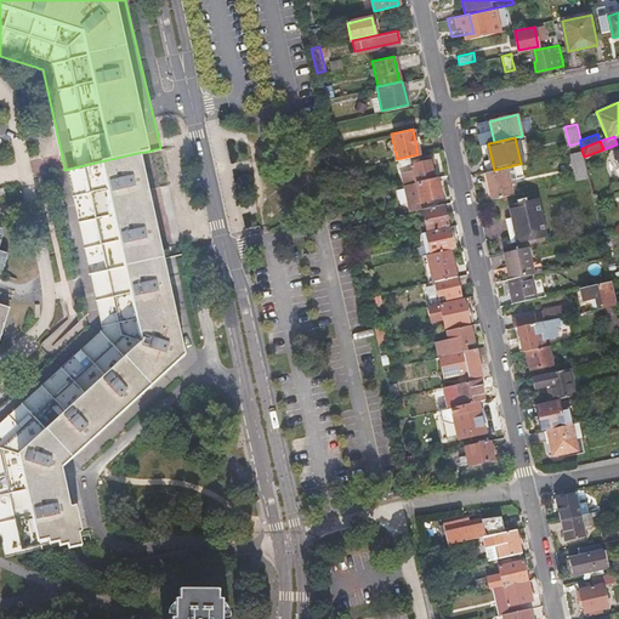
[(64,170),(62,170),(56,171),(67,225),(89,323),(0,403),(0,546),(44,537),(44,539),(61,535),(62,545),(79,543),(78,539),(91,537),(77,469),(197,357),(164,208),(152,151),(137,153),(90,164),(64,170)]
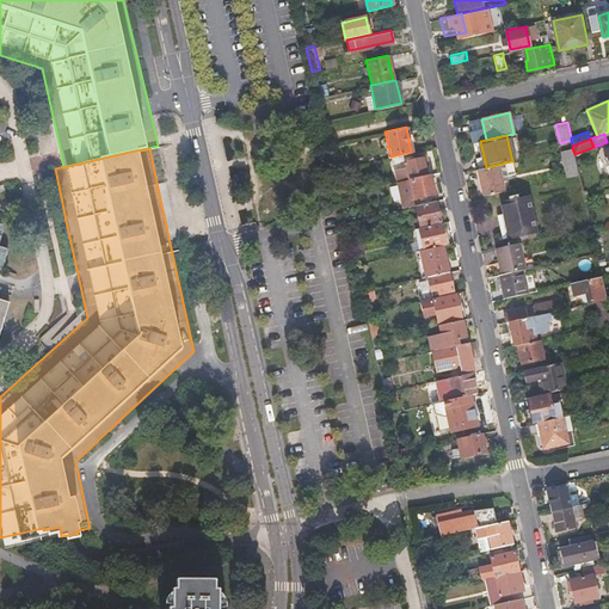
[(567,176),(578,173),(574,154),(572,148),(561,151),(567,176)]
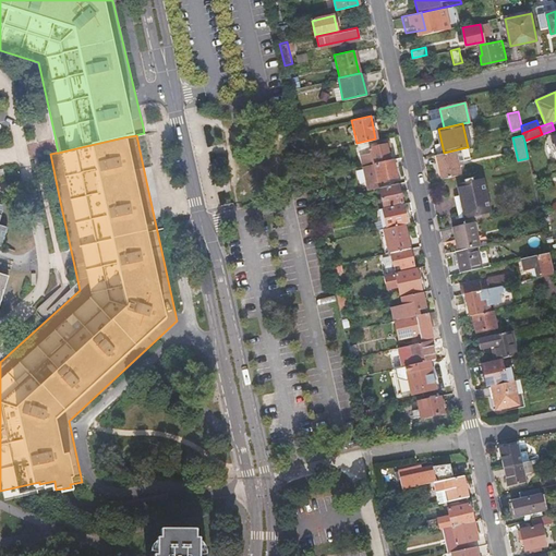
[(374,162),(389,159),(388,152),(391,150),(388,139),(371,142),(372,146),(370,146),(370,150),(359,154),(362,165),(372,162),(374,162)]
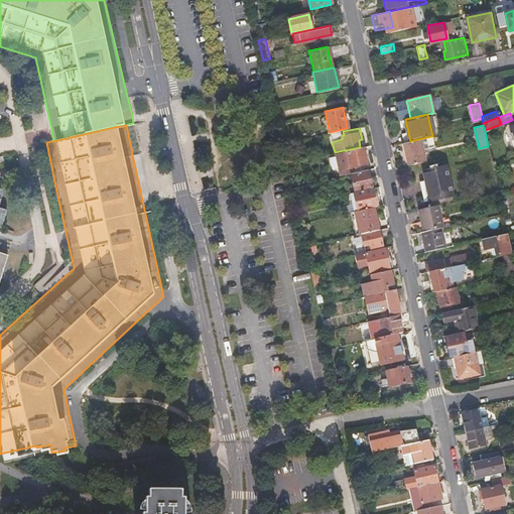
[(408,164),(425,160),(423,149),(434,146),(431,136),(410,141),(404,143),(408,164)]
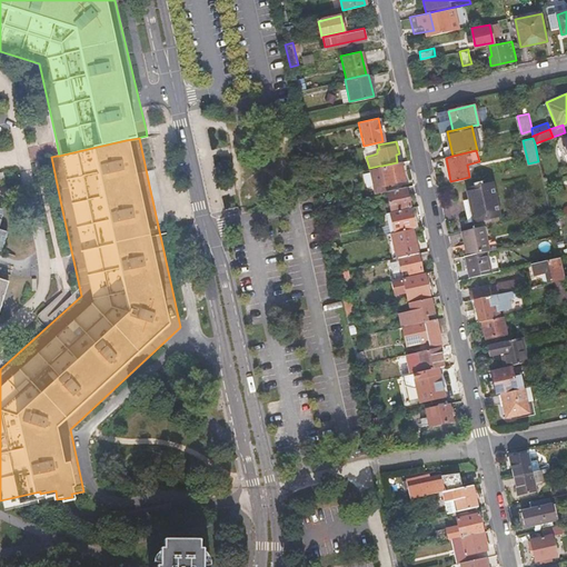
[(399,161),(397,162),(381,166),(379,166),(369,168),(375,192),(386,190),(387,190),(386,185),(404,180),(399,161)]
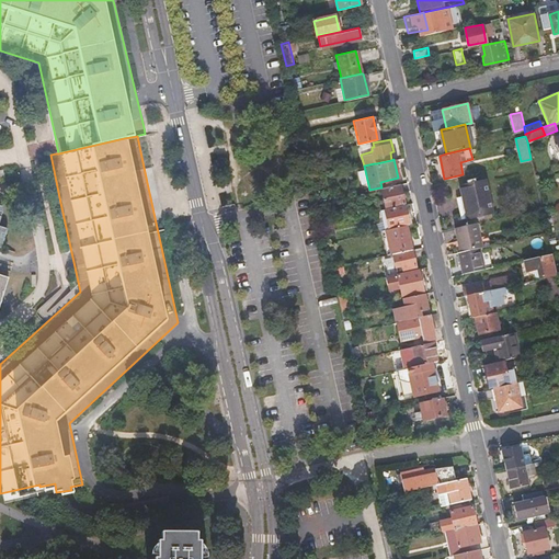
[(463,200),(488,194),(485,180),(460,185),(463,200)]
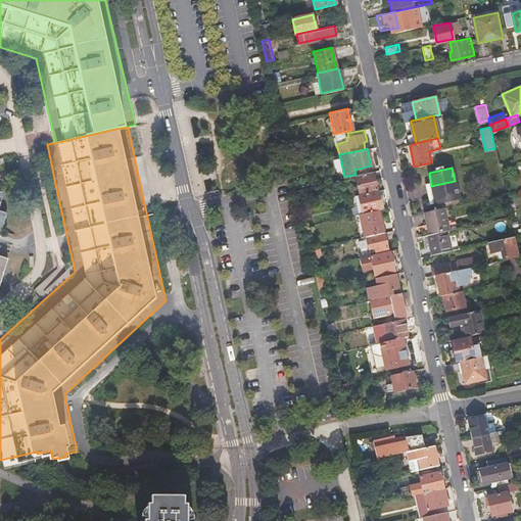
[(356,175),(354,175),(359,195),(376,191),(377,191),(373,171),(356,175)]
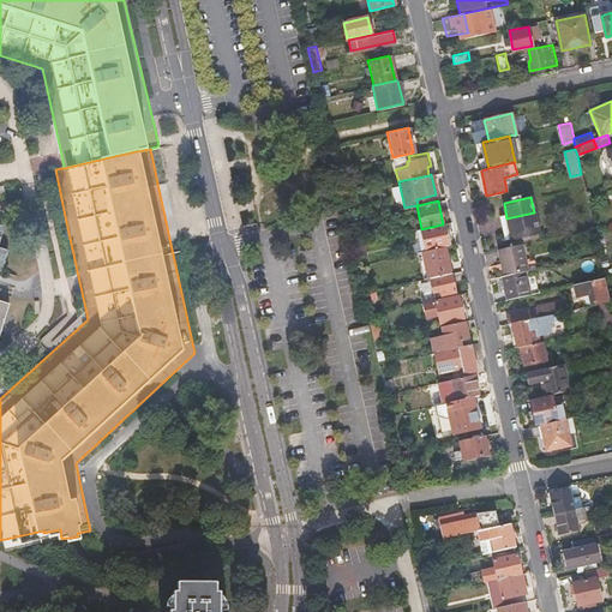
[(534,213),(507,219),(511,239),(538,232),(534,213)]
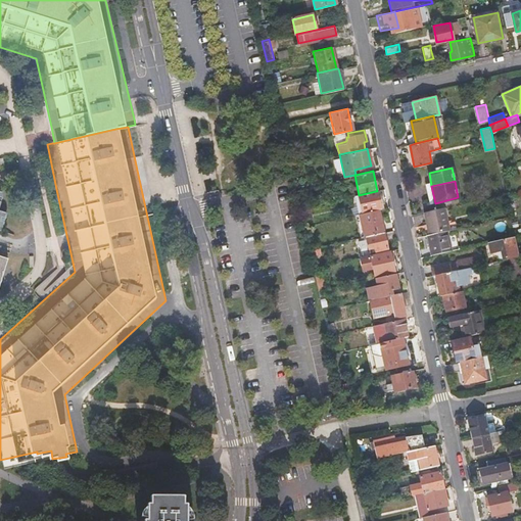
[(376,191),(359,195),(357,195),(361,214),(378,209),(380,209),(376,191)]
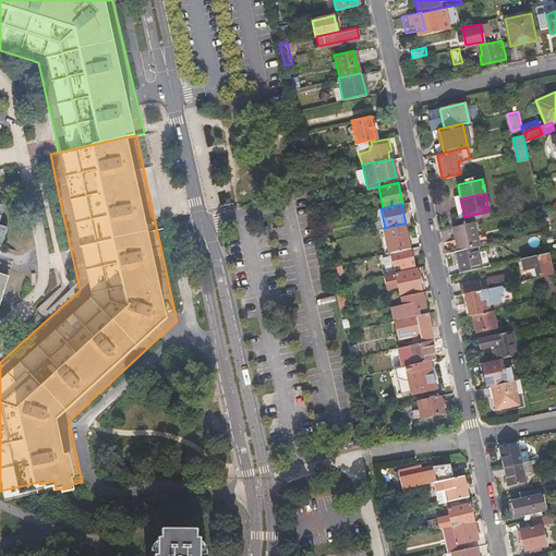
[(319,222),(322,230),(330,228),(329,220),(319,222)]
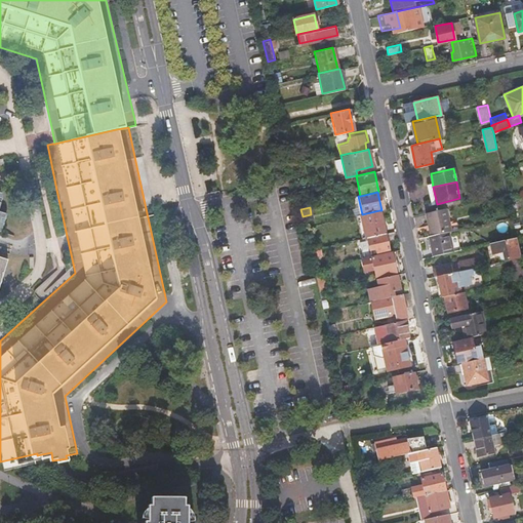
[(431,235),(447,231),(451,230),(446,207),(426,212),(431,235)]
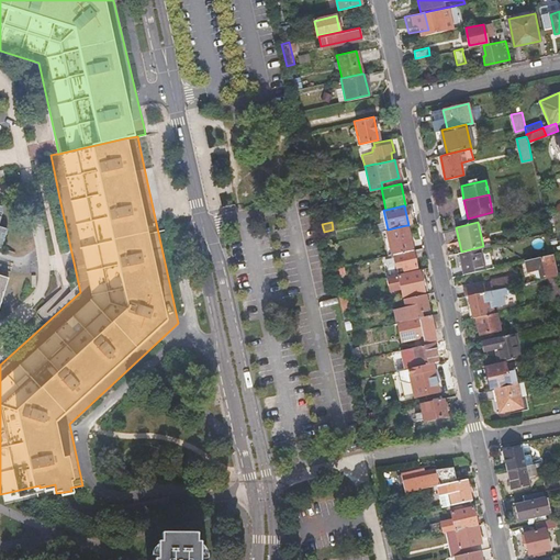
[(406,225),(388,230),(385,230),(391,254),(392,254),(412,249),(406,225)]
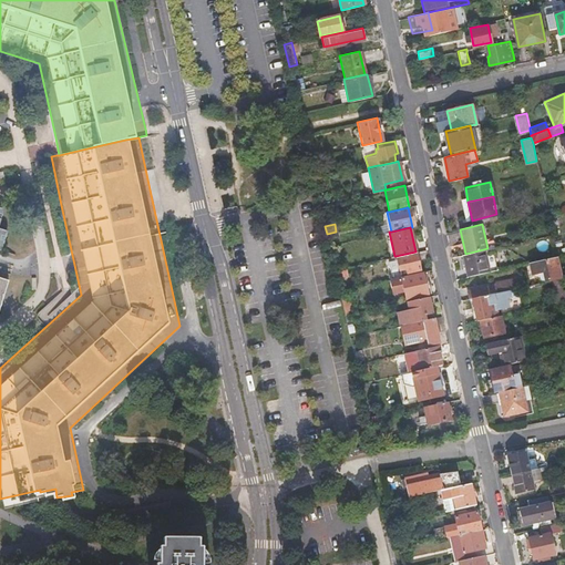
[(466,276),(489,271),(483,249),(465,254),(462,254),(466,276)]
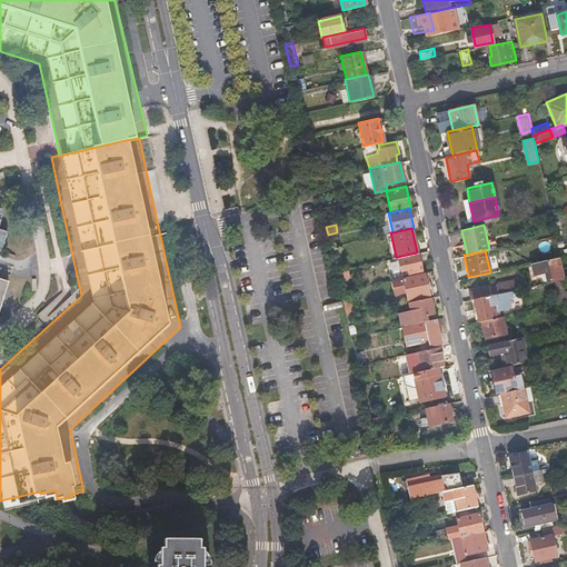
[(417,252),(397,257),(399,270),(407,268),(408,274),(420,270),(417,252)]
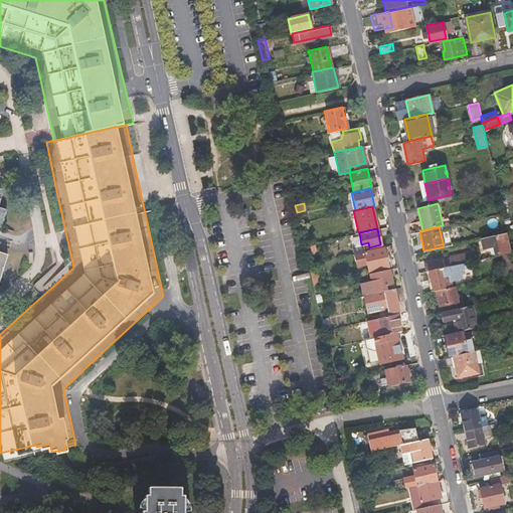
[(506,232),(484,237),(486,245),(498,243),(500,252),(508,251),(506,240),(508,239),(506,232)]
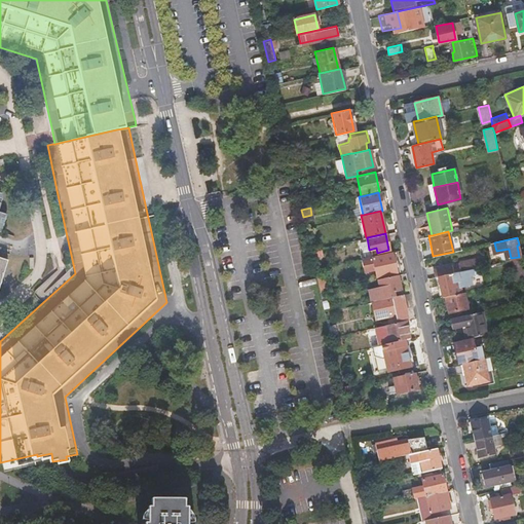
[(310,250),(311,257),(321,255),(320,248),(310,250)]
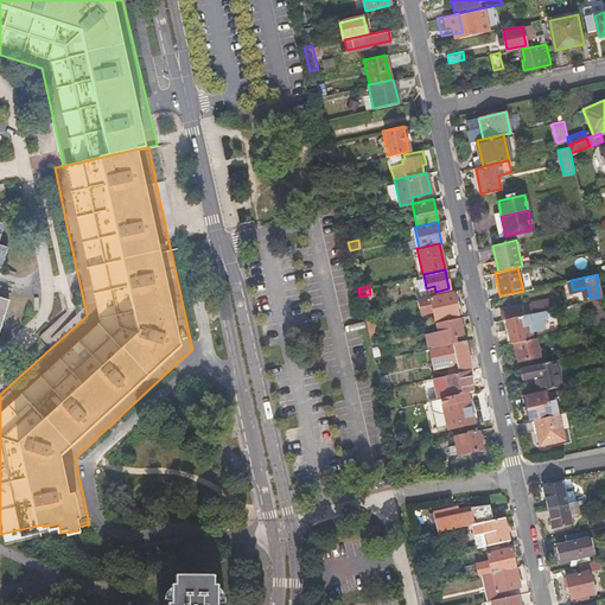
[(453,292),(416,300),(420,313),(432,311),(434,319),(462,313),(460,304),(456,304),(453,292)]
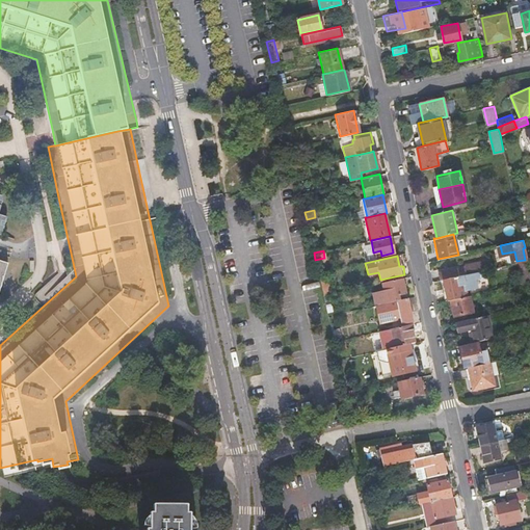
[(528,260),(521,262),(523,270),(529,269),(529,266),(528,260)]
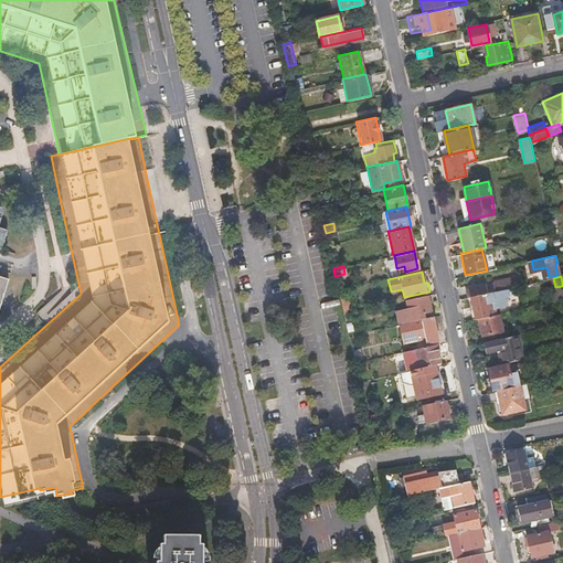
[(467,297),(469,297),(490,291),(507,288),(514,287),(512,277),(492,282),(492,283),(465,289),(467,297)]
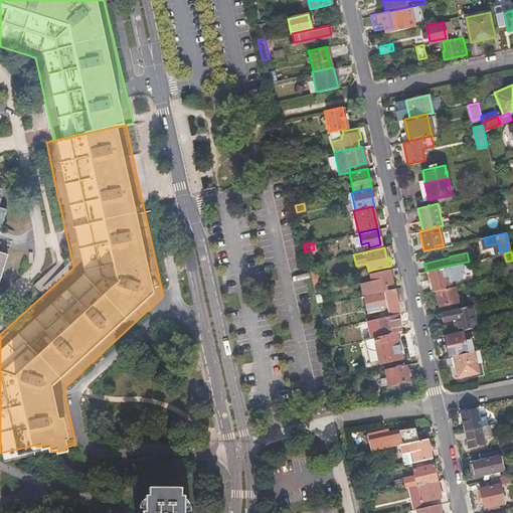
[(323,260),(308,263),(313,286),(315,285),(320,284),(316,267),(324,265),(323,260)]
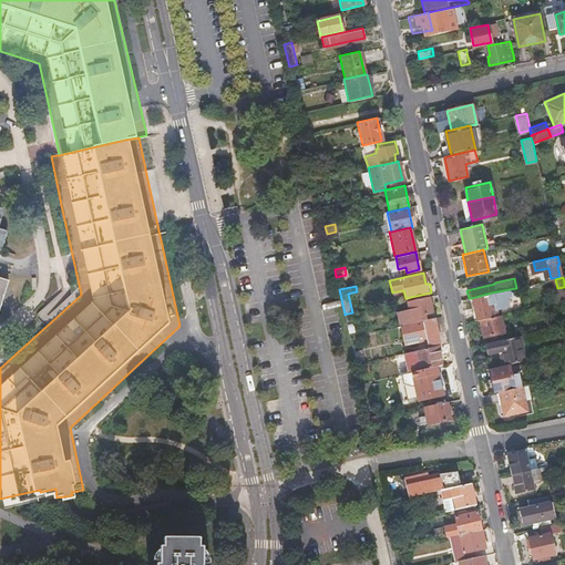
[(492,293),(471,298),(475,319),(496,314),(495,310),(509,307),(506,298),(510,297),(509,289),(492,293)]
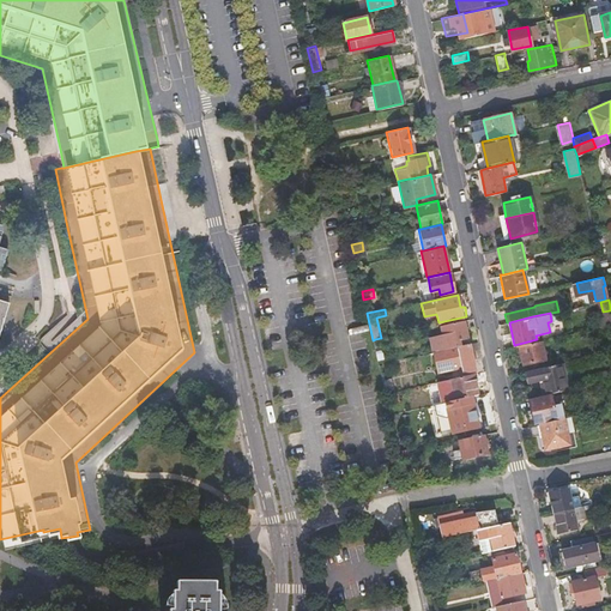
[(463,320),(440,325),(442,337),(429,338),(433,351),(460,345),(459,339),(466,338),(463,320)]
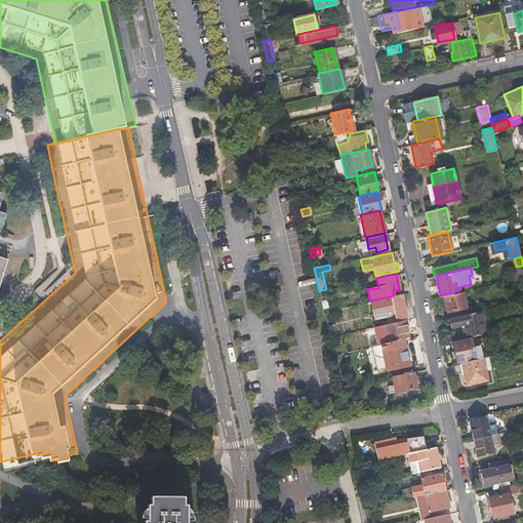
[(461,291),(443,295),(447,312),(466,308),(461,291)]
